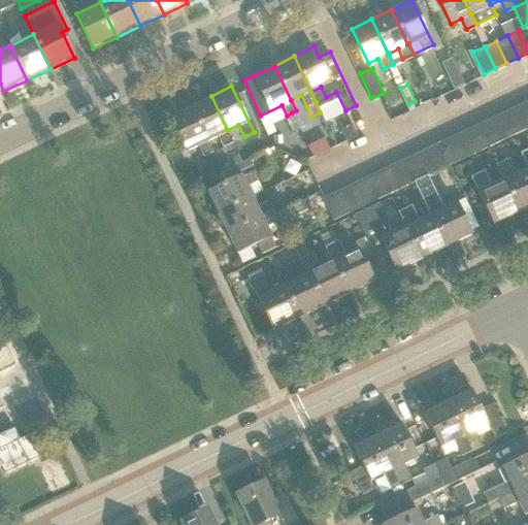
[(191,105),(207,139),(208,139),(219,134),(224,145),(233,141),(228,130),(227,130),(211,96),(191,105)]
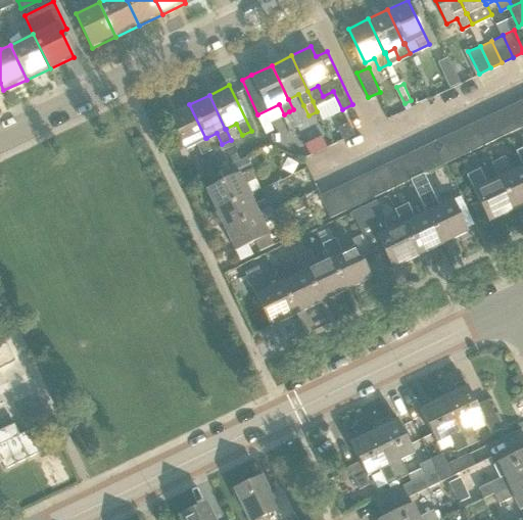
[(508,104),(519,127),(522,124),(522,106),(519,99),(508,104)]
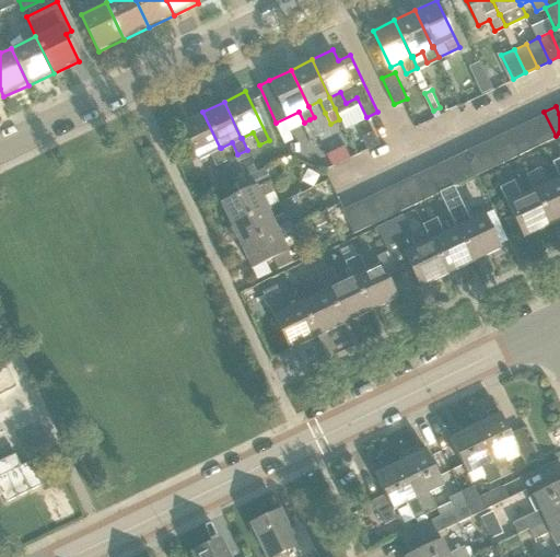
[(202,112),(182,122),(199,160),(210,154),(216,164),(226,159),(221,148),(220,148),(202,112)]
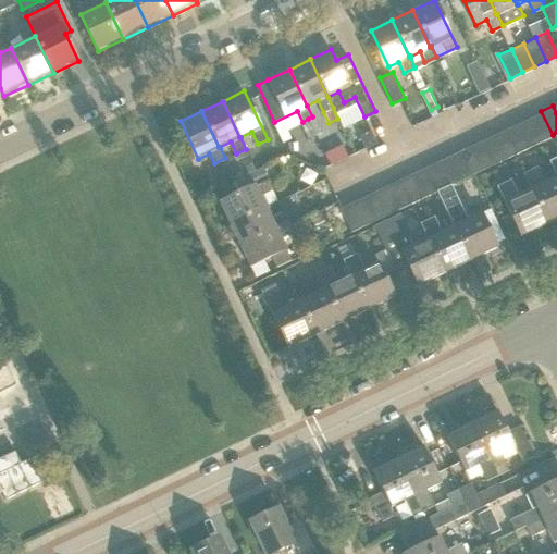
[(530,117),(541,140),(553,135),(541,111),(530,117)]
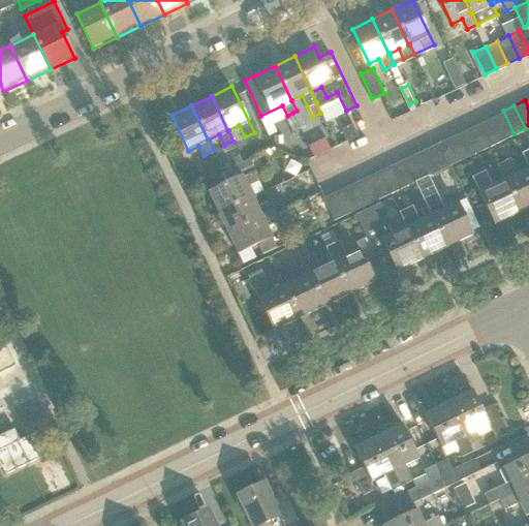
[(492,117),(502,138),(514,133),(503,111),(492,117)]
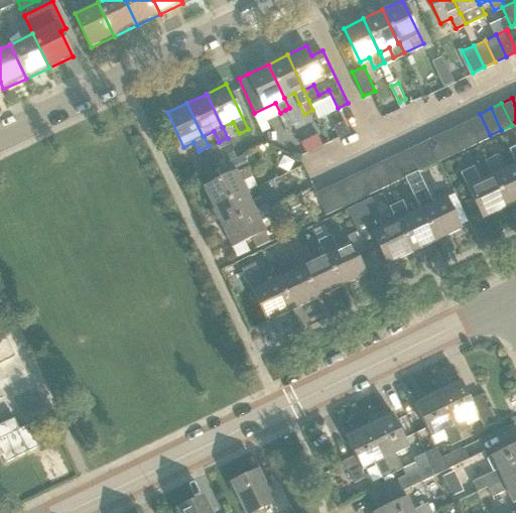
[(280,113),(278,114),(285,127),(292,123),(285,110),(280,113)]
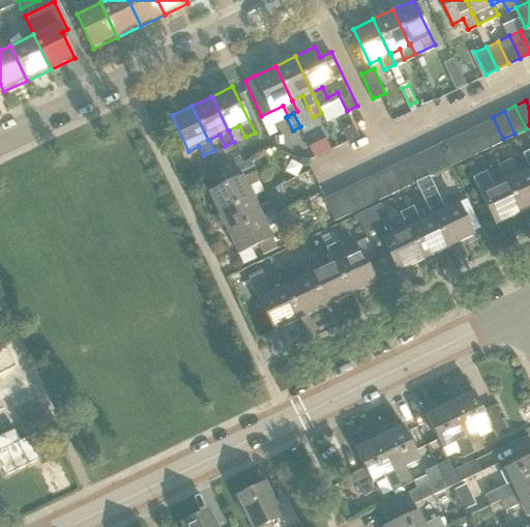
[(481,122),(492,144),(503,139),(493,117),(481,122)]
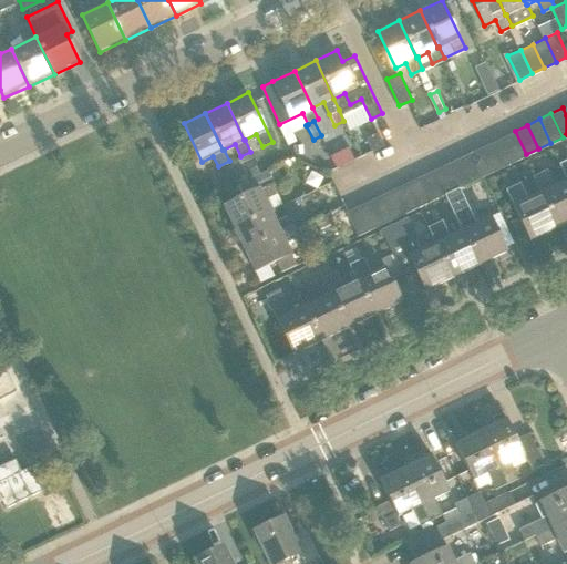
[(378,131),(354,141),(361,154),(383,143),(378,131)]
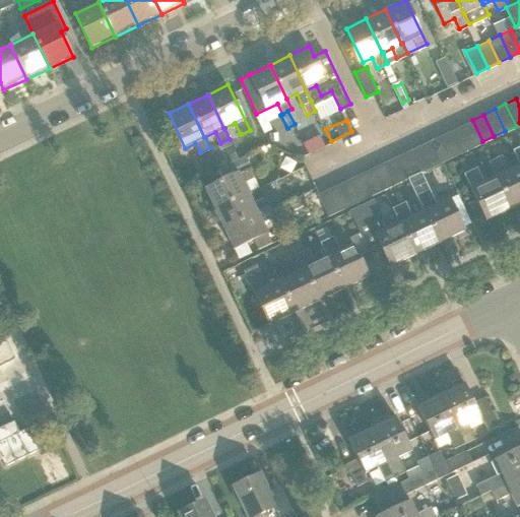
[(461,125),(471,147),(482,141),(472,120),(461,125)]
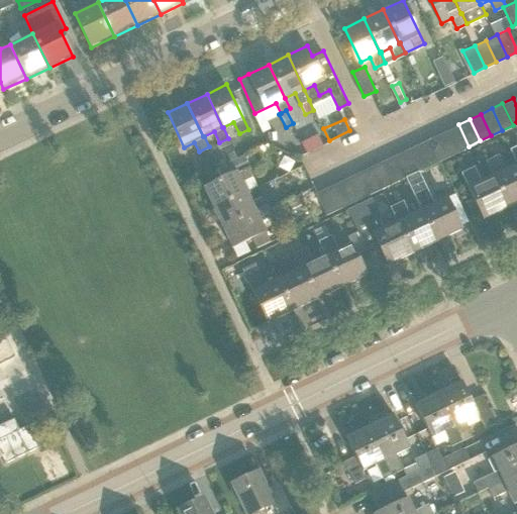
[(447,129),(457,151),(469,146),(458,124),(447,129)]
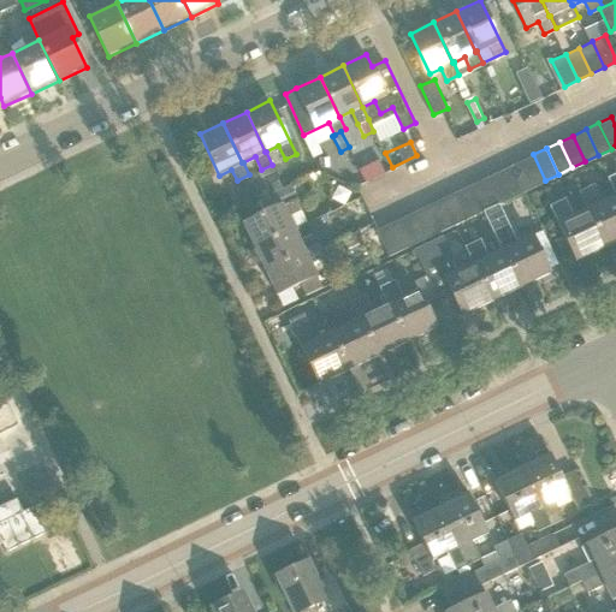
[(520,160),(533,186),(545,180),(533,154),(520,160)]
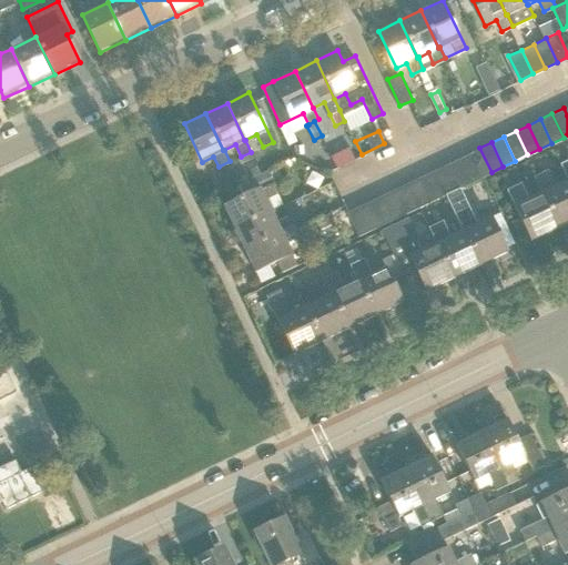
[(350,147),(332,154),(337,165),(355,157),(350,147)]
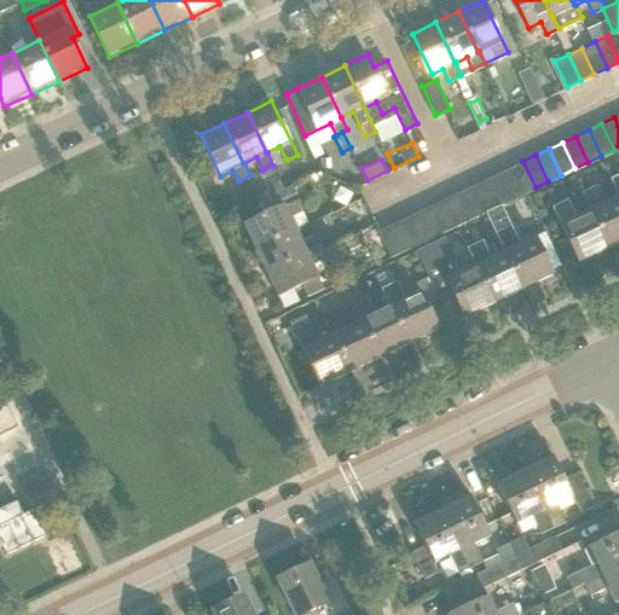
[(509,167),(522,193),(536,187),(522,161),(509,167)]
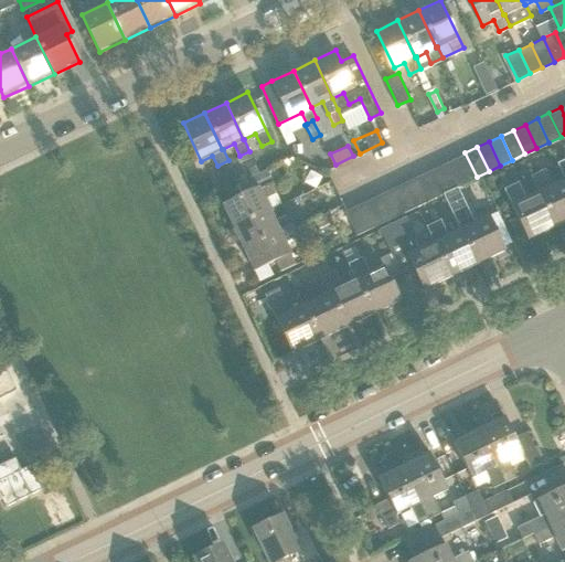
[(452,159),(465,182),(477,177),(465,152),(452,159)]
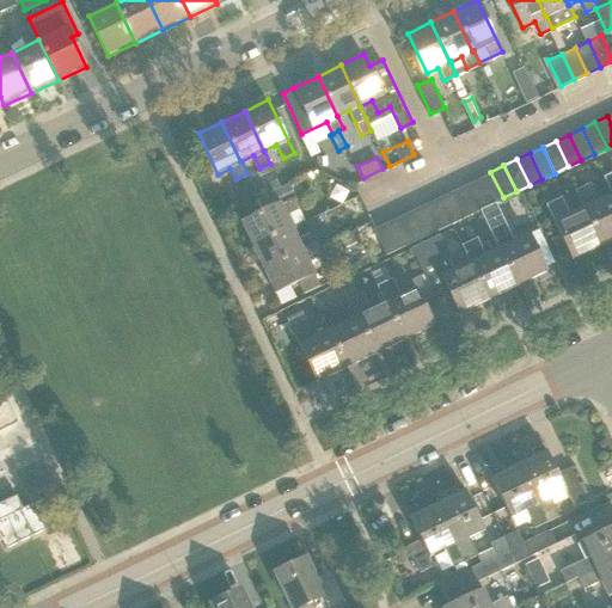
[(490,203),(494,202),(497,201),(503,197),(490,172),(478,178),(490,203)]
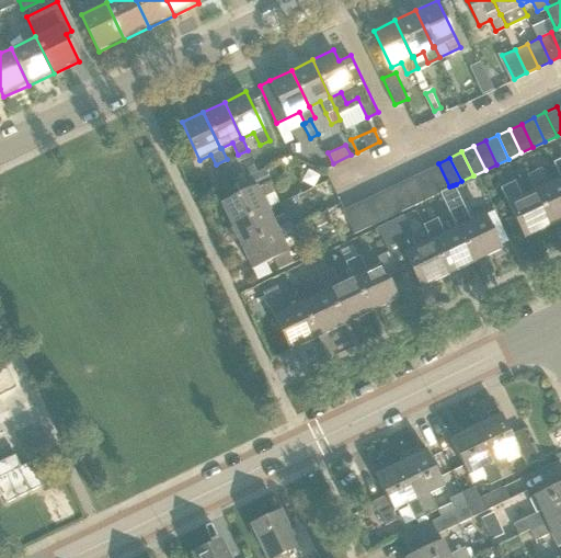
[(426,169),(437,193),(439,191),(449,186),(438,163),(426,169)]
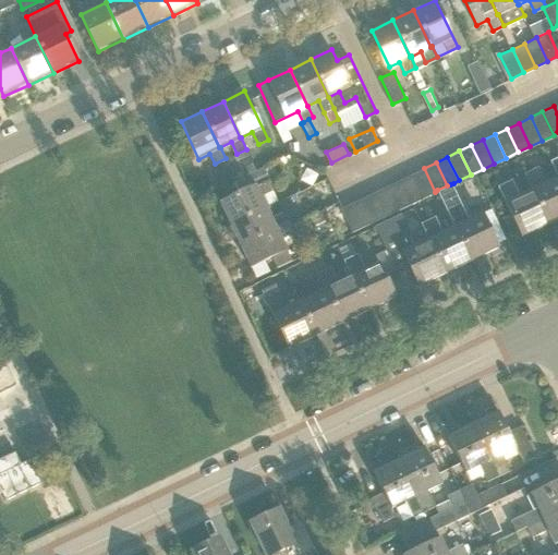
[(244,176),(233,181),(239,192),(267,179),(262,167),(254,170),(244,176)]
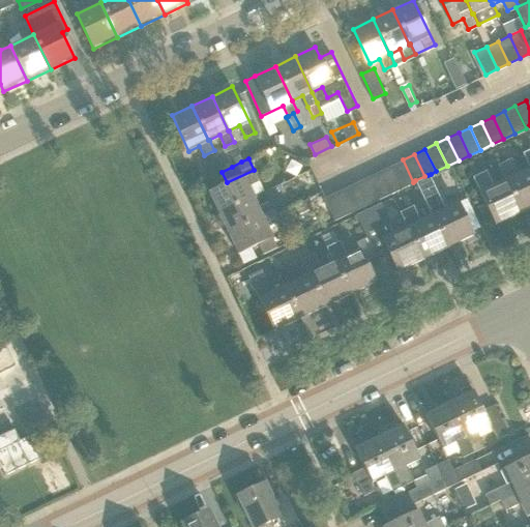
[(506,179),(522,211),(529,206),(529,167),(518,173),(511,158),(498,165),(505,179),(506,179)]
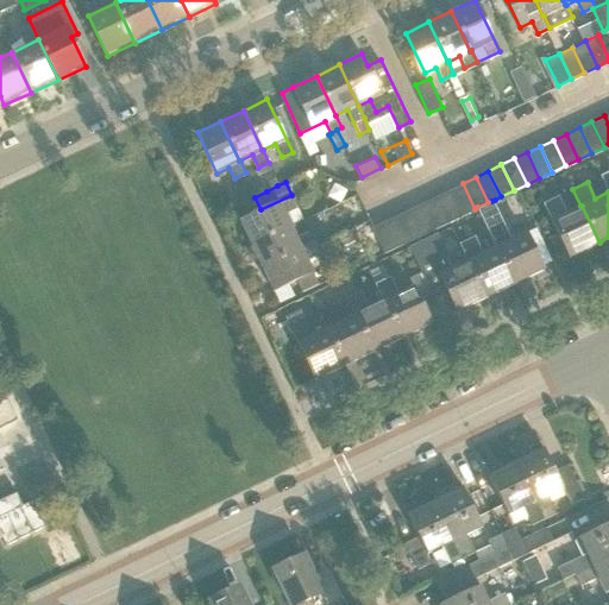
[(450,189),(462,215),(475,209),(463,183),(450,189)]
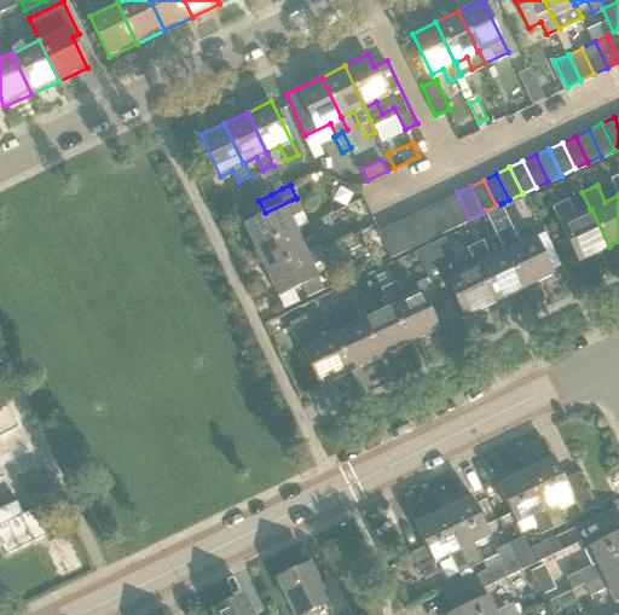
[(444,198),(456,225),(469,219),(457,192),(444,198)]
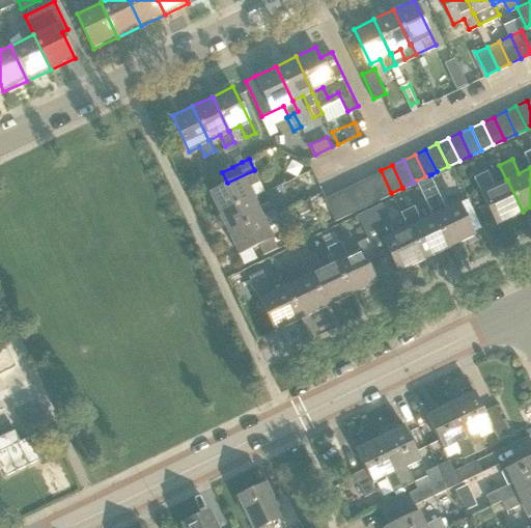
[(263,190),(258,181),(254,170),(227,183),(208,192),(219,213),(253,196),(253,195),(263,190)]
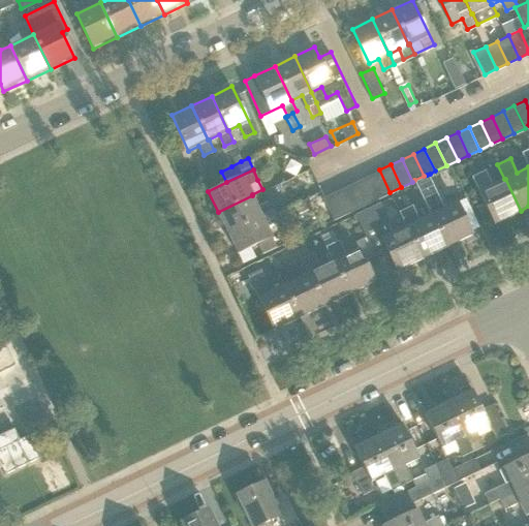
[(368,175),(378,197),(390,192),(379,169),(368,175)]
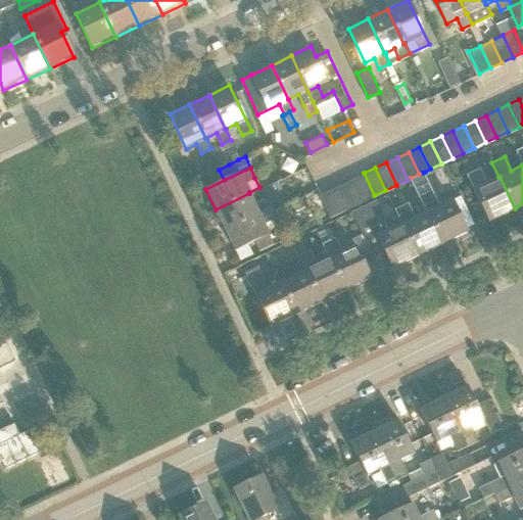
[(480,168),(467,175),(488,221),(515,208),(500,177),(498,177),(487,182),(480,168)]
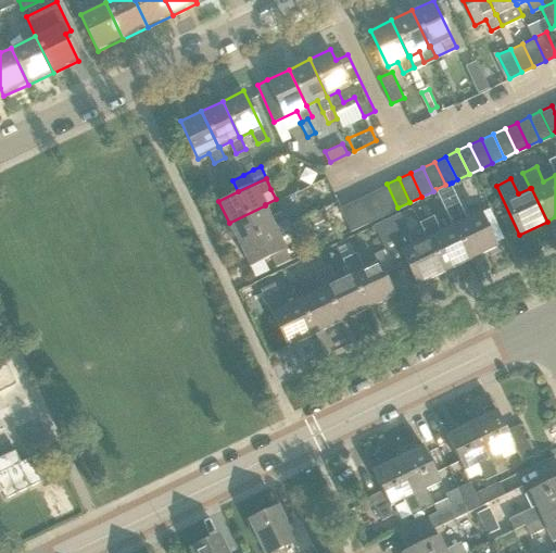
[(375,190),(387,213),(397,208),(387,184),(375,190)]
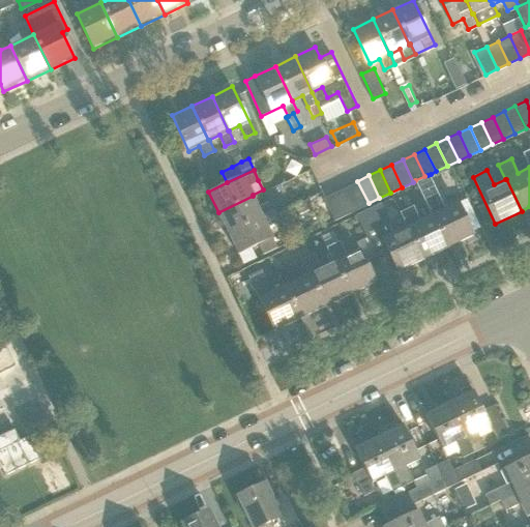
[(447,246),(473,234),(458,202),(444,208),(428,175),(424,176),(415,180),(432,214),(447,246)]
